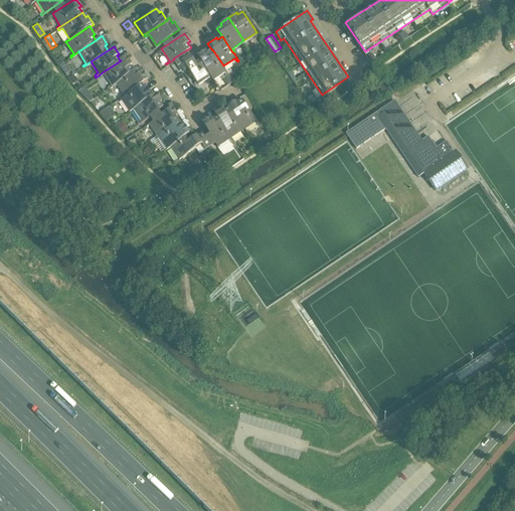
[(212,49),(211,49),(207,52),(206,50),(197,55),(199,58),(200,58),(210,74),(213,79),(224,71),(226,74),(228,73),(223,65),(212,49)]
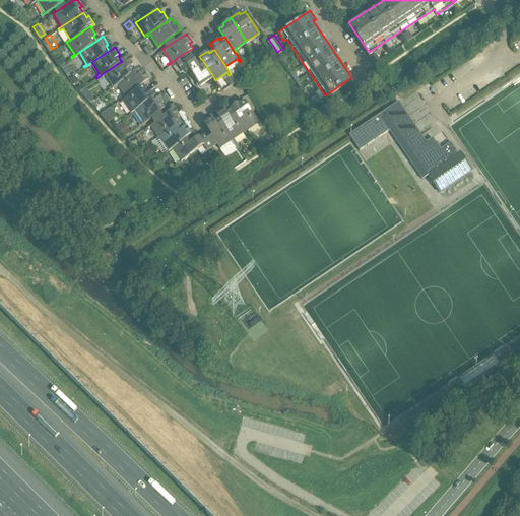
[(199,84),(212,75),(202,59),(201,59),(198,62),(193,55),(192,56),(188,51),(175,59),(176,60),(179,65),(182,68),(187,69),(189,68),(199,84)]
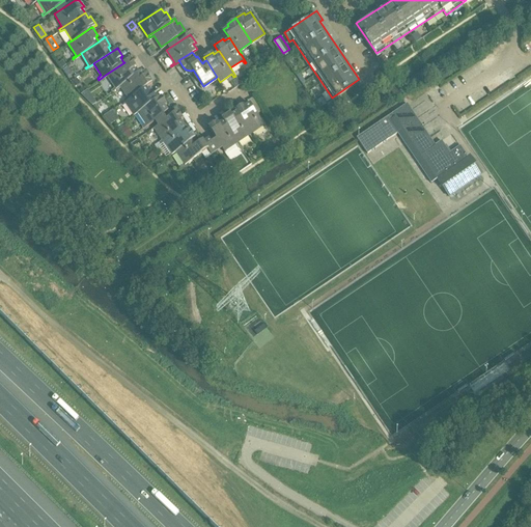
[(62,58),(57,61),(60,66),(65,62),(62,58)]
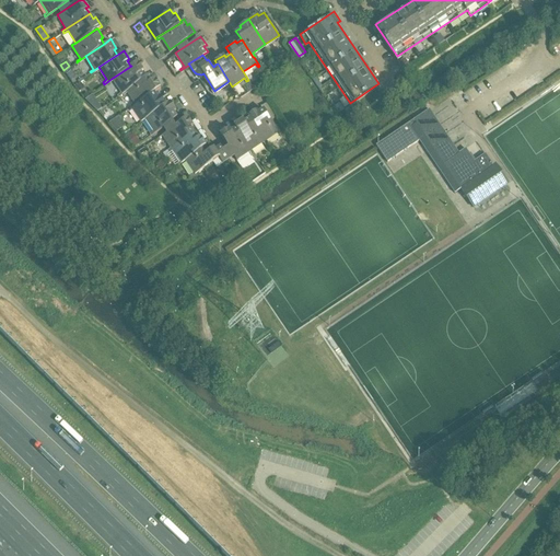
[(137,61),(130,66),(131,66),(113,78),(120,91),(116,93),(117,95),(123,92),(121,92),(144,77),(141,71),(143,70),(137,61)]
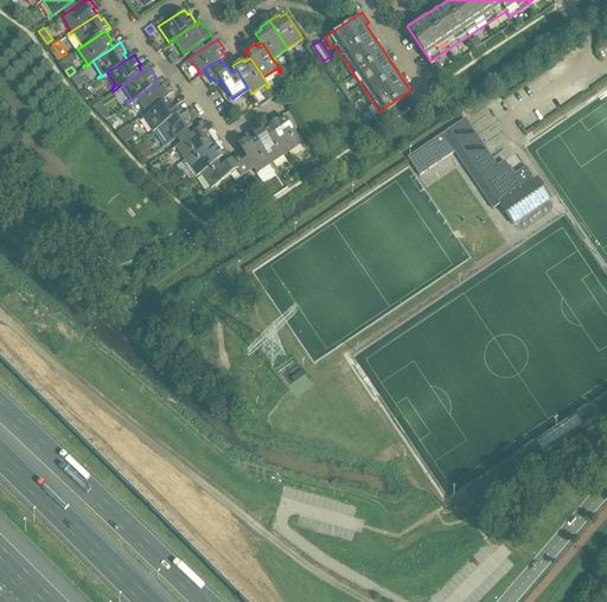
[(167,98),(174,94),(167,84),(165,85),(161,79),(157,83),(132,100),(133,100),(134,102),(138,98),(146,113),(147,113),(167,98)]
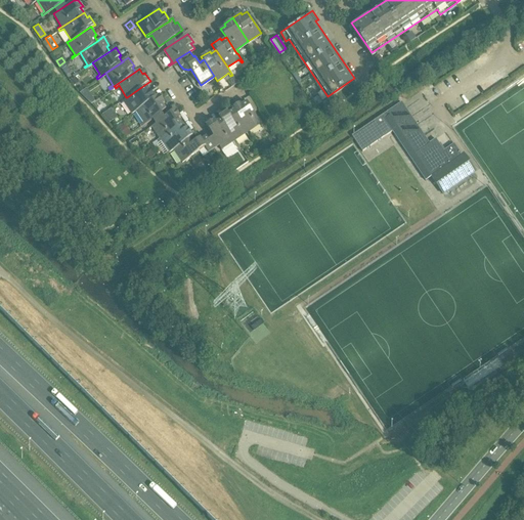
[(79,80),(75,75),(70,79),(74,84),(79,80)]
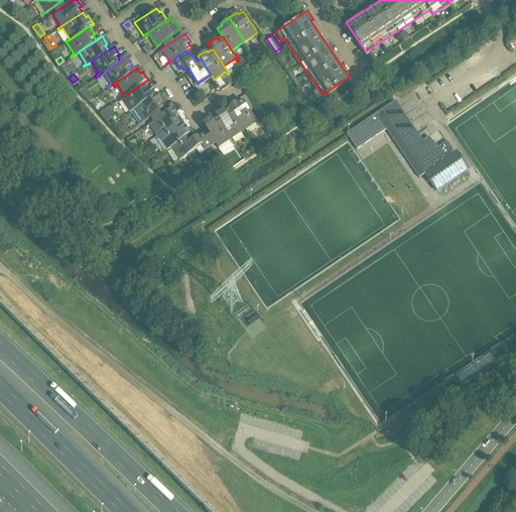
[(142,84),(125,96),(124,96),(117,101),(118,102),(121,100),(129,111),(133,108),(153,95),(152,95),(147,87),(145,88),(142,84)]
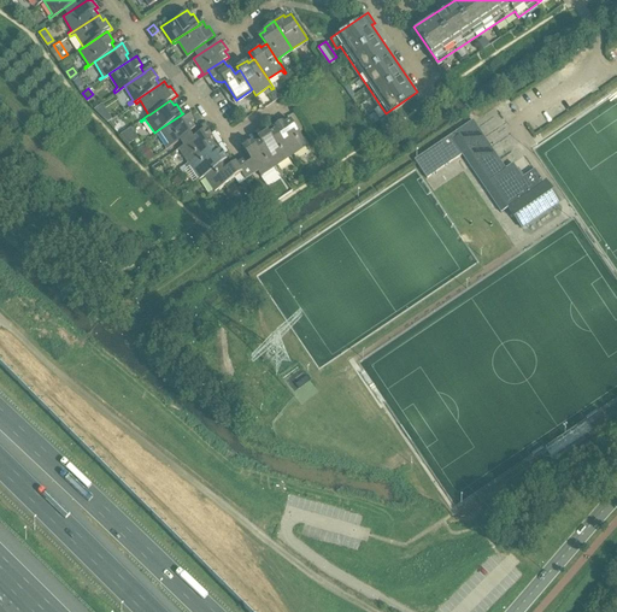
[(198,125),(194,121),(187,110),(182,113),(183,113),(159,129),(168,142),(164,145),(165,147),(198,125)]
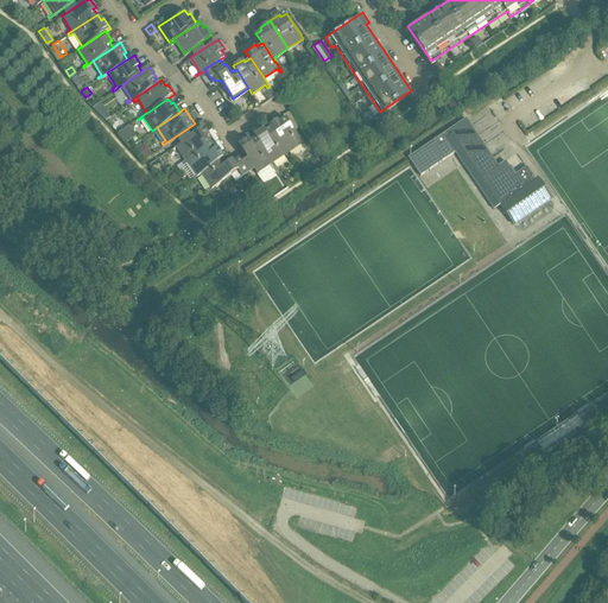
[(268,125),(271,127),(271,126),(287,151),(303,141),(286,115),(280,120),(279,118),(268,125)]
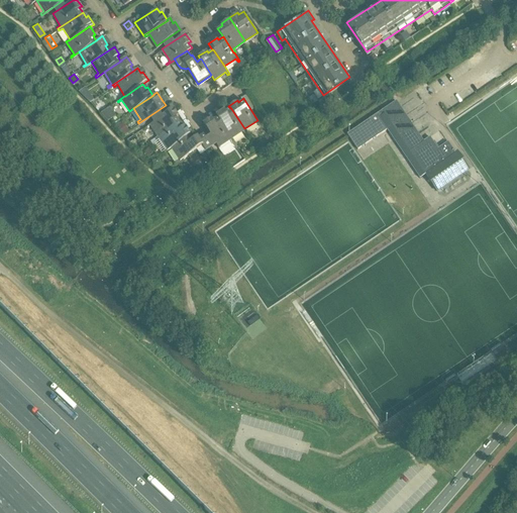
[(396,98),(346,131),(357,146),(387,126),(379,115),(384,112),(422,168),(426,166),(427,169),(424,171),(436,189),(470,167),(457,147),(454,149),(447,139),(434,148),(426,136),(423,138),(419,131),(396,98)]
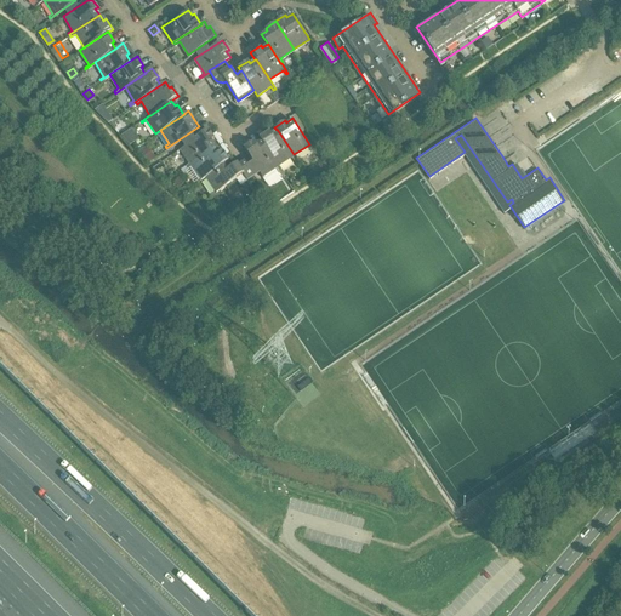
[(186,166),(215,147),(211,141),(214,138),(208,129),(180,148),(189,161),(186,165),(186,166)]
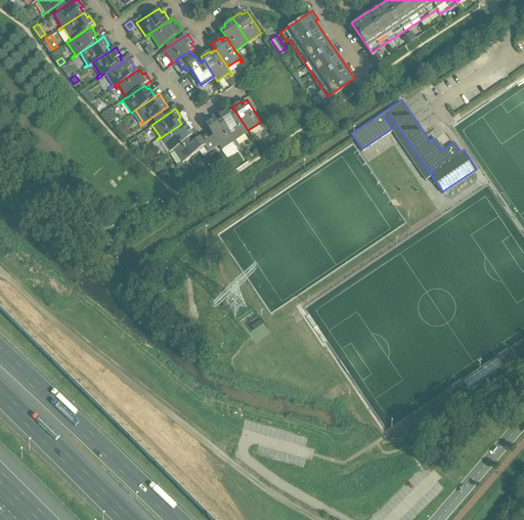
[(219,116),(220,118),(234,139),(247,131),(249,134),(250,133),(248,130),(233,109),(233,110),(228,113),(227,111),(219,116)]
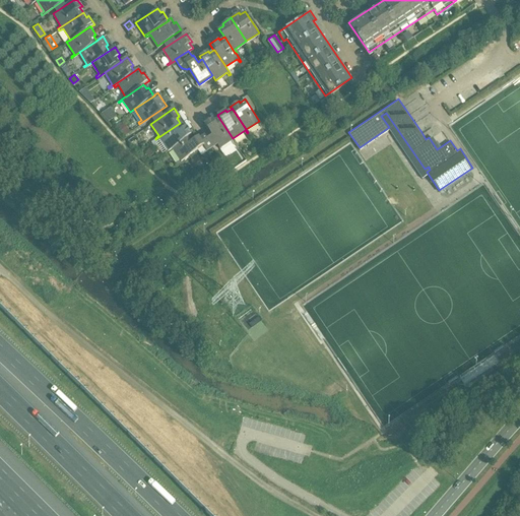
[(236,141),(233,138),(218,117),(214,120),(212,118),(204,124),(219,147),(232,139),(234,142),(236,141)]
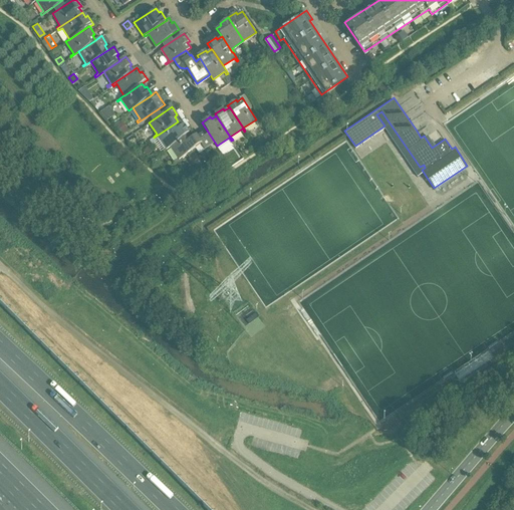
[(127,129),(120,118),(113,122),(120,134),(127,129)]
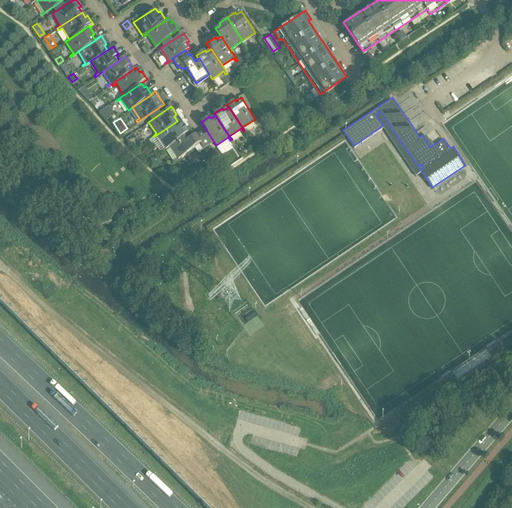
[(177,121),(153,137),(154,138),(158,136),(165,147),(169,145),(169,144),(185,133),(185,134),(188,132),(182,124),(180,125),(177,121)]
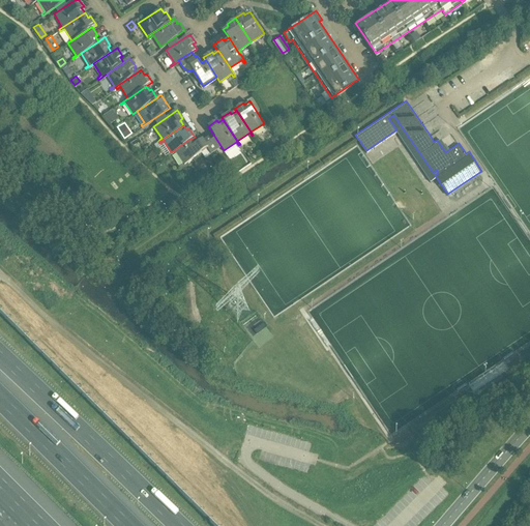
[(195,143),(192,139),(192,138),(175,149),(175,150),(184,163),(207,147),(210,153),(216,149),(208,137),(203,140),(202,138),(195,143)]
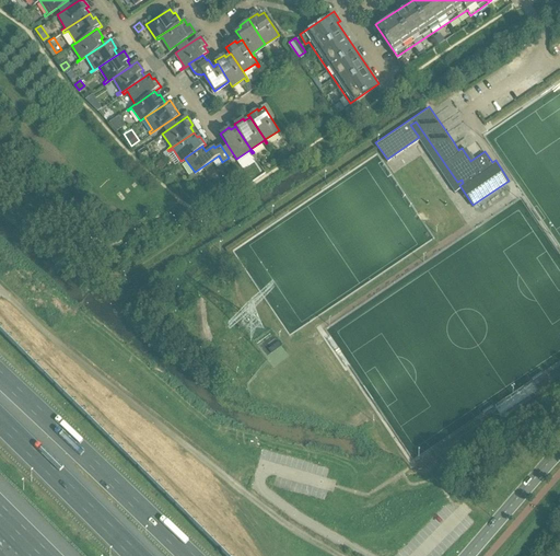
[(286,151),(277,157),(280,160),(288,154),(286,151)]
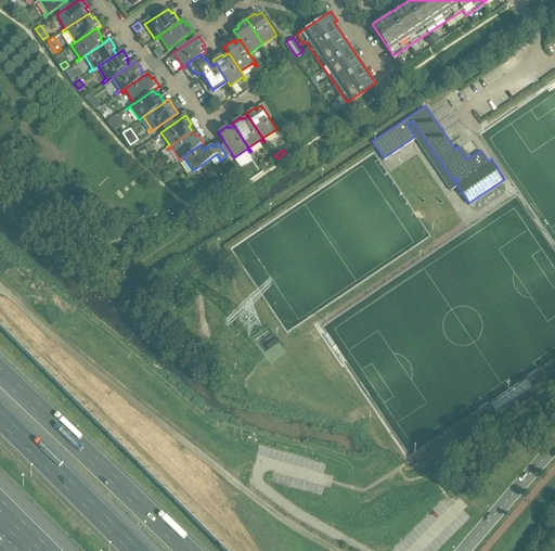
[(170,173),(165,165),(159,168),(166,176),(170,173)]
